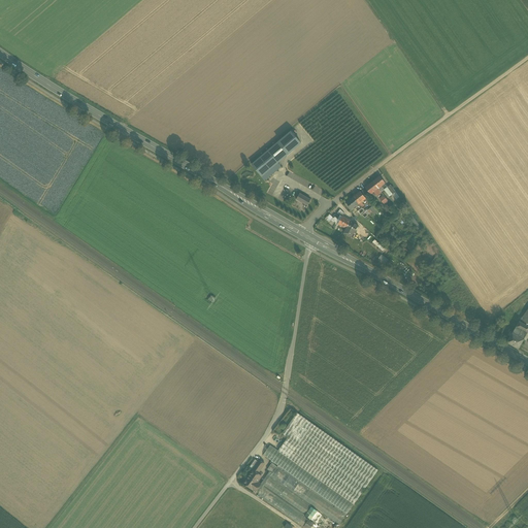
[(301,143),(291,131),(251,164),(265,180),(282,167),(278,163),(301,143)]
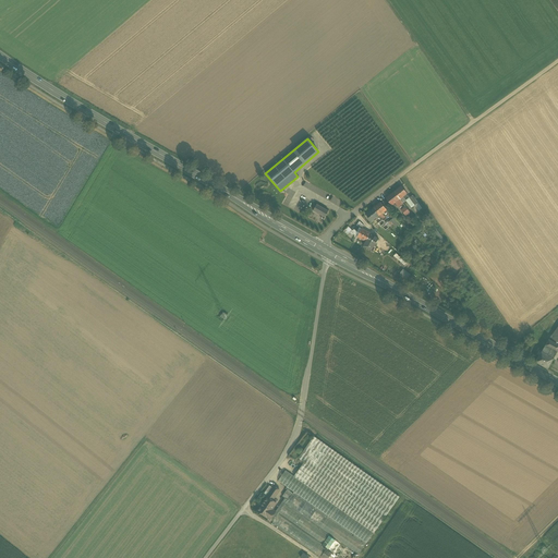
[(408,194),(401,186),(395,192),(400,199),(408,194)]
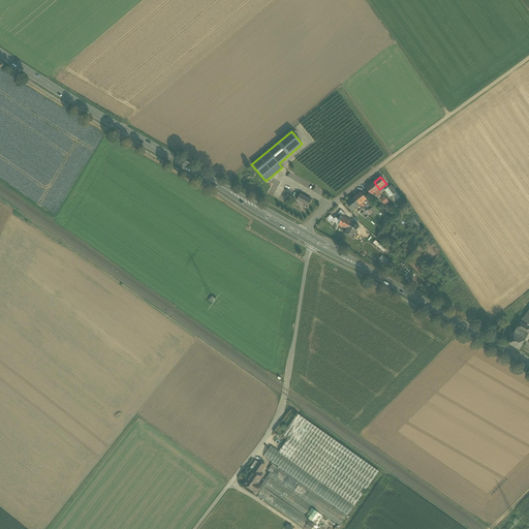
[(379,189),(374,182),(367,188),(373,195),(379,189)]
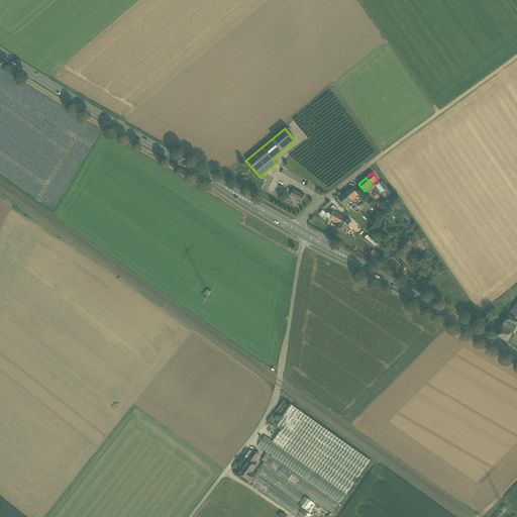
[(357,195),(352,188),(345,193),(351,200),(357,195)]
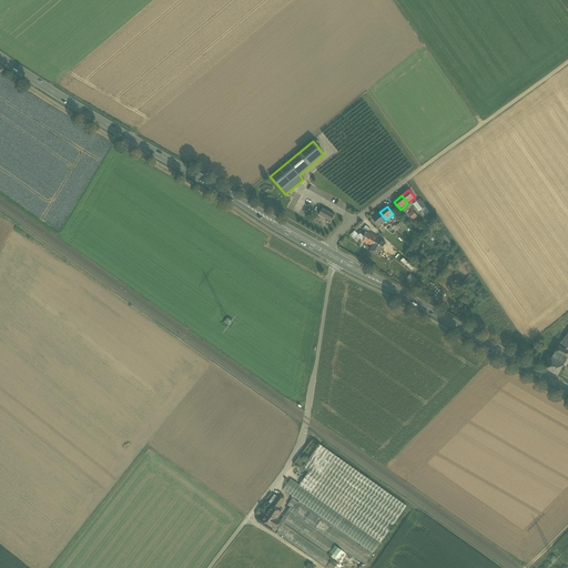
[(334,215),(323,208),(318,214),(331,221),(334,215)]
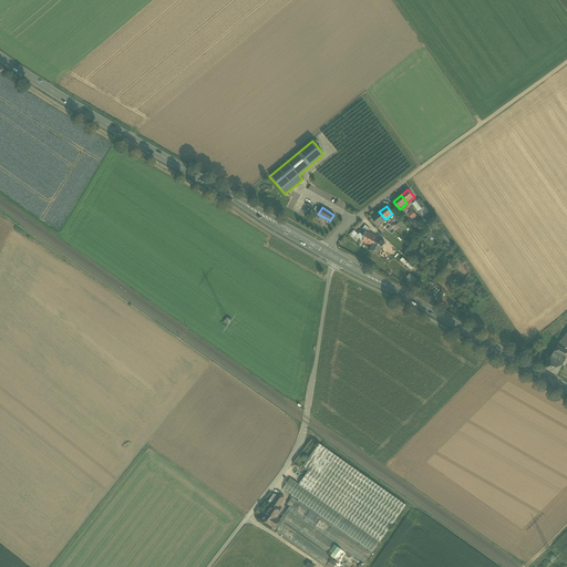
[(406,214),(412,219),(416,216),(411,209),(406,214)]
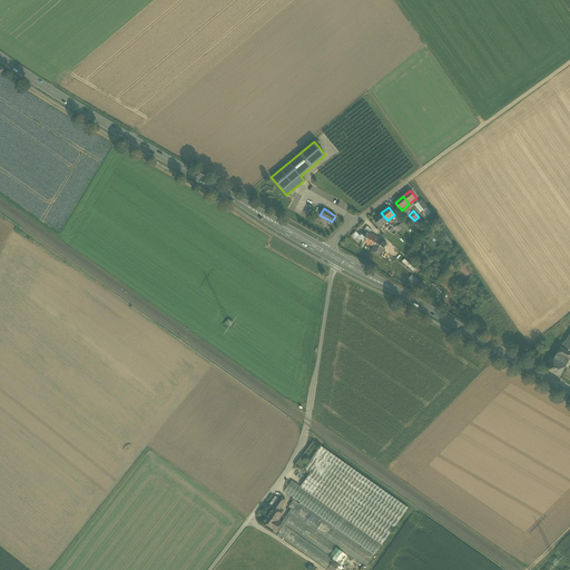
[(387,220),(381,213),(374,218),(380,226),(387,220)]
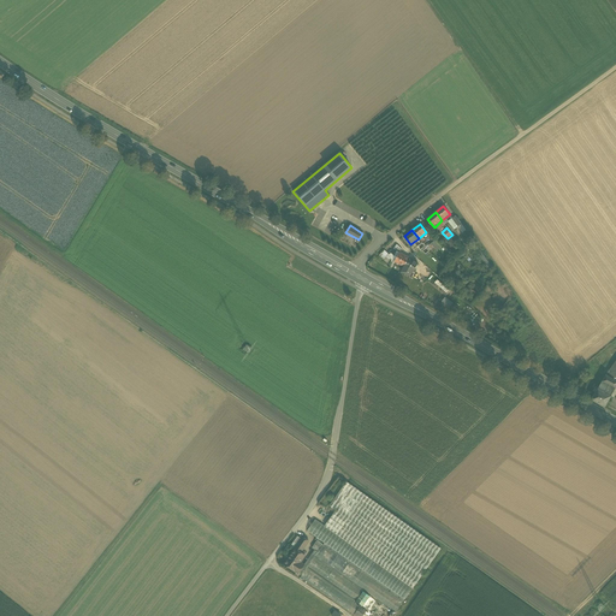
[(404,267),(409,258),(400,253),(395,261),(404,267)]
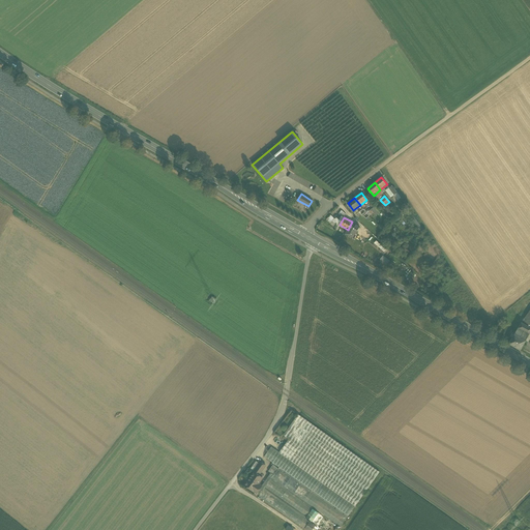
[(359,226),(352,222),(348,230),(346,233),(353,237),(359,226)]
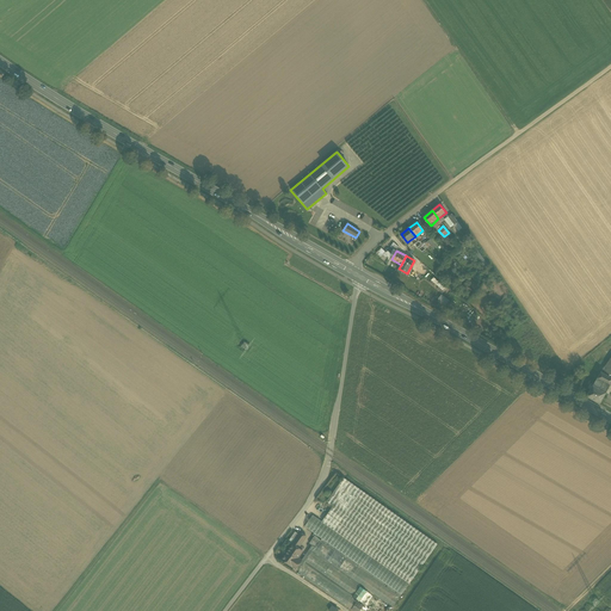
[(415,272),(420,277),(426,271),(421,266),(415,272)]
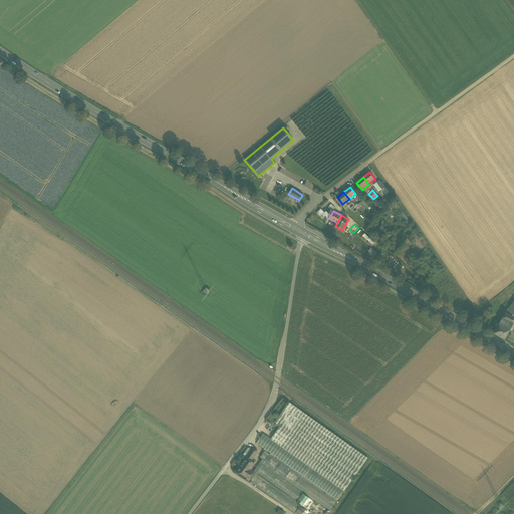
[(513,300),(505,312),(513,318),(513,300)]
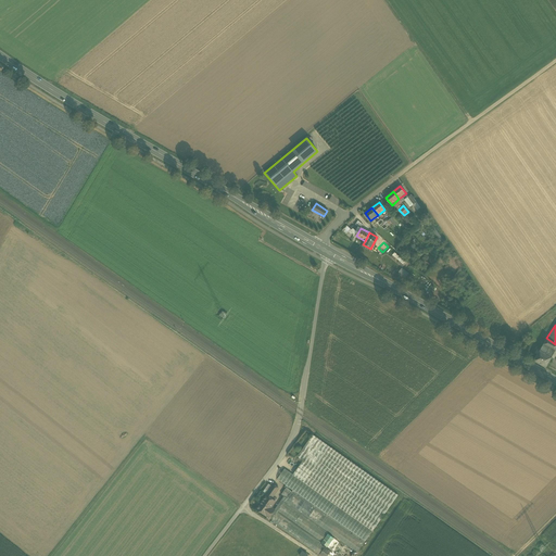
[(555,349),(555,344),(546,338),(533,361),(545,368),(555,349)]
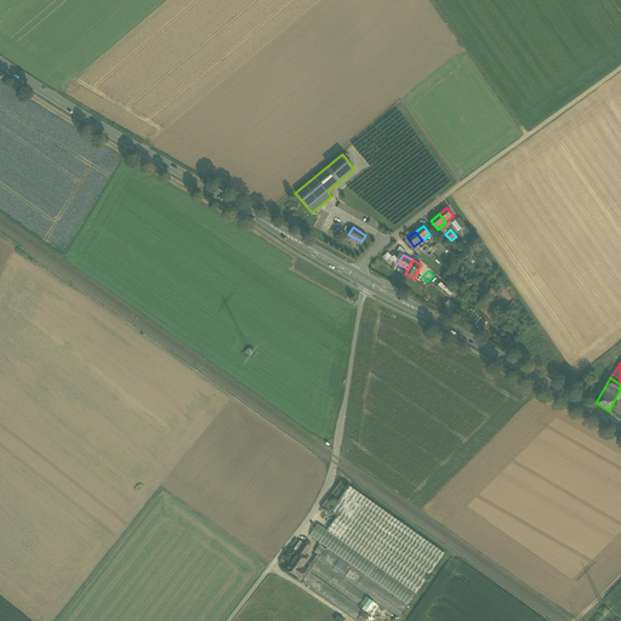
[(399,617),(445,554),(349,485),(332,510),(339,514),(328,530),(318,524),(309,535),(320,543),(314,553),(318,554),(307,569),(308,570),(301,580),(358,620),(365,620),(370,615),(358,607),(366,594),(399,617)]
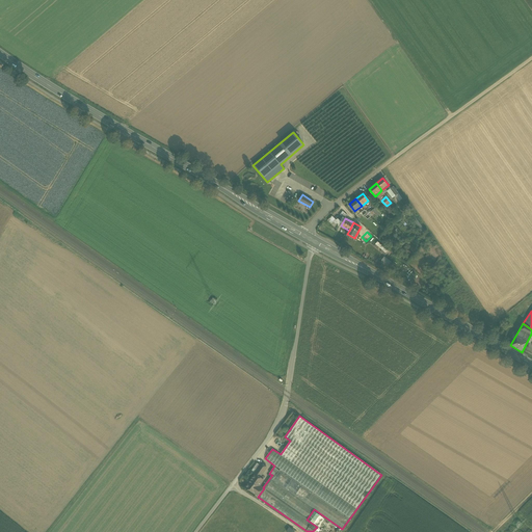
[(261,477),(267,468),(261,463),(244,487),(258,497),(264,488),(263,487),(260,486),(264,480),(261,477)]
